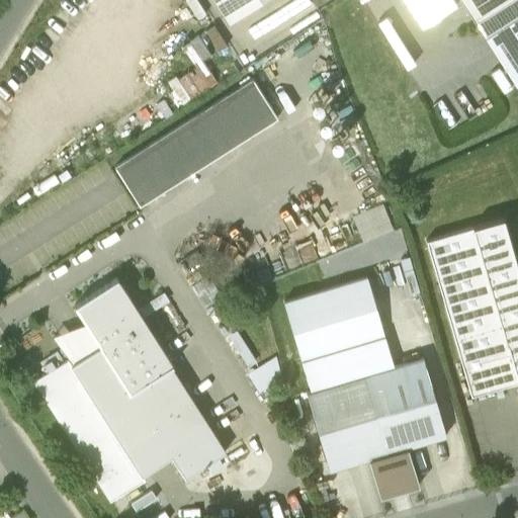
[(237,19),(224,0),(213,0),(230,23),(237,19)]
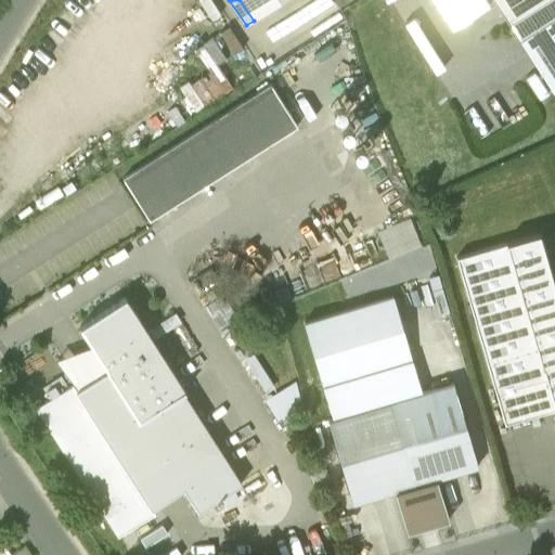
[(240,0),(254,21),(284,0),(240,0)]
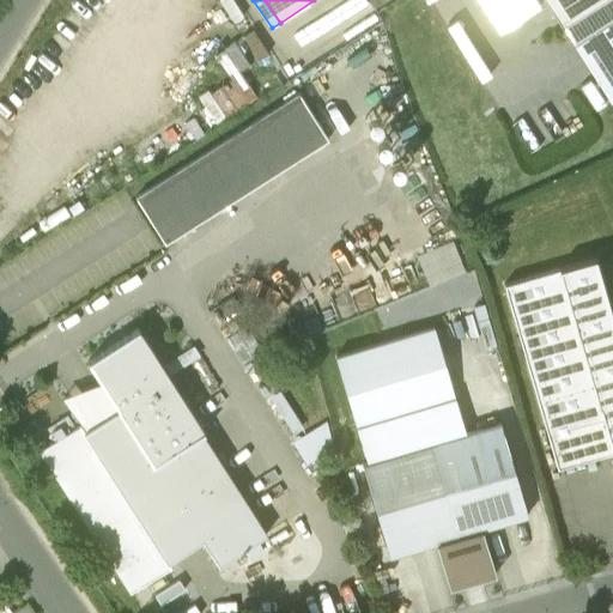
[(542,0),(481,0),(502,32),(546,5),(542,0)]
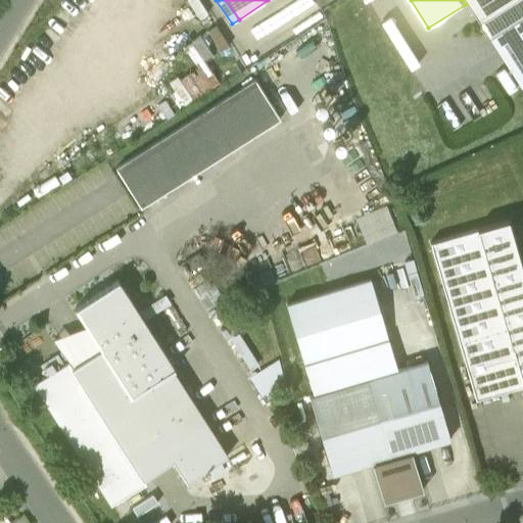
[(464,0),(478,22),(512,0),(464,0)]
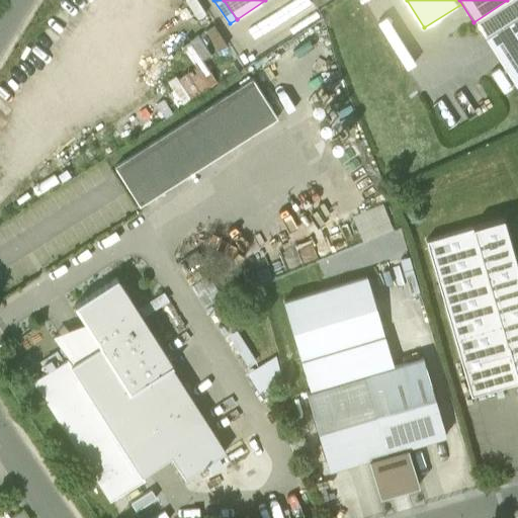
[(517,88),(517,0),(507,0),(473,22),(517,89),(517,88)]
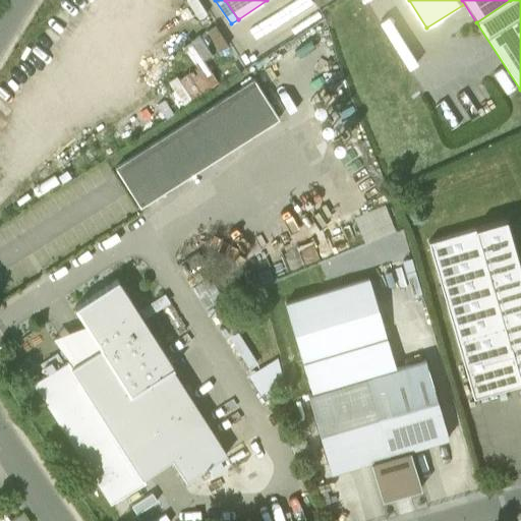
[(174,81),(187,101),(221,77),(207,57),(216,51),(204,34),(186,45),(199,64),(174,81)]
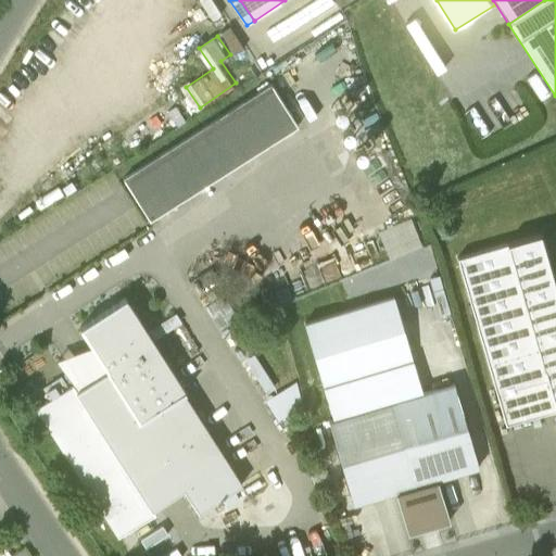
[(270,84),(122,178),(149,219),(298,125),(270,84)]
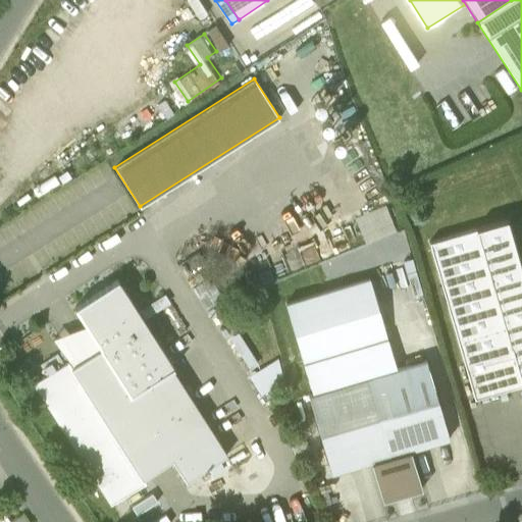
[(521,272),(507,219),(428,242),(474,399),(521,385),(521,389),(521,272)]
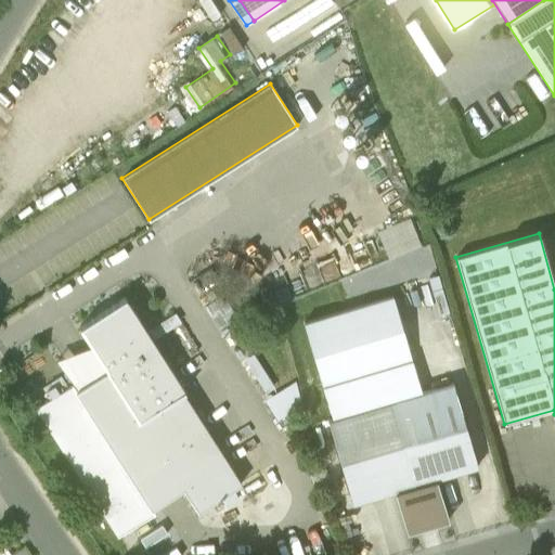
[(124,297),(78,326),(106,369),(75,389),(72,384),(35,408),(117,537),(154,514),(151,508),(182,488),(197,512),(241,483),(182,392),(184,391),(124,297)]
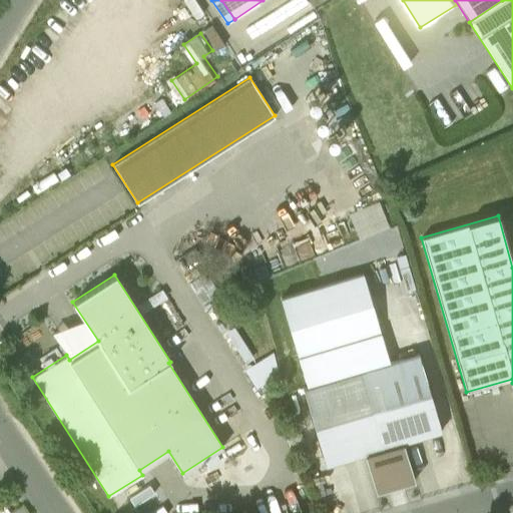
[(303,387),(387,363),(362,275),(278,300),(303,387)]
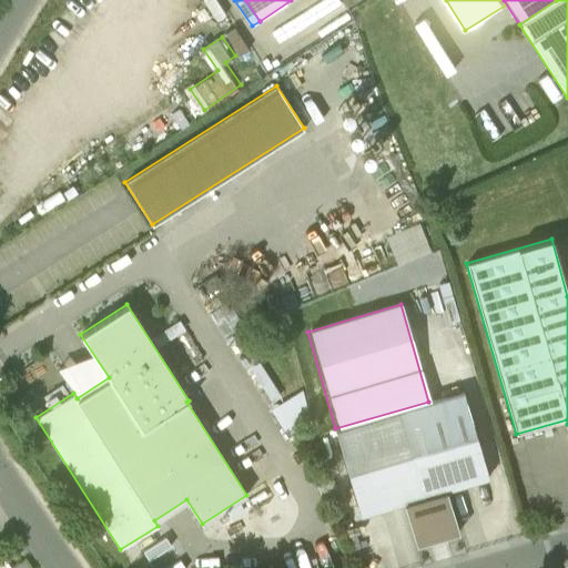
[(428,402),(335,428),(359,515),(488,477),(463,391),(428,402)]
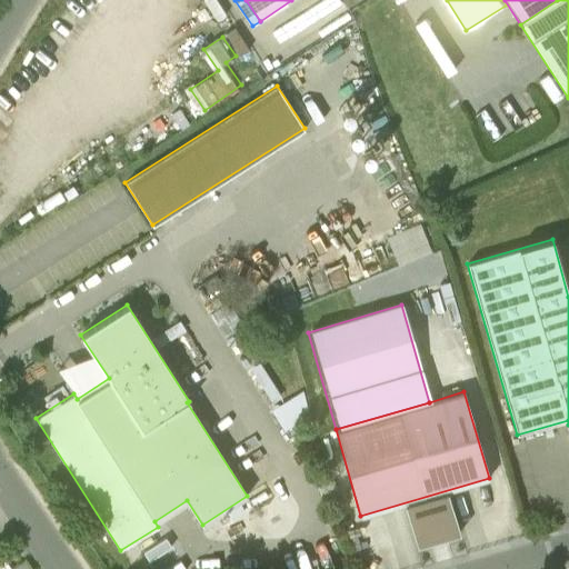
[(9,568),(1,558),(0,559),(0,568),(9,568)]
